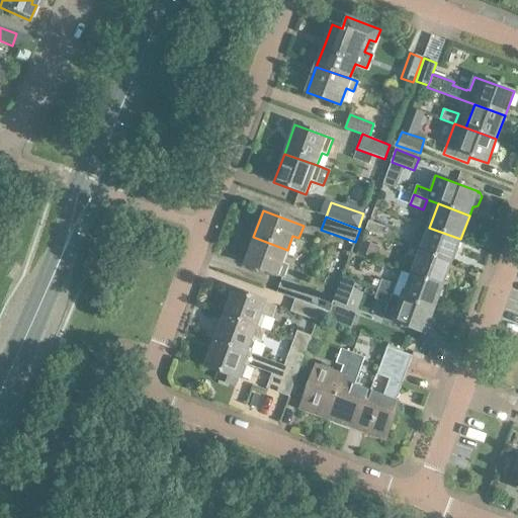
[(367,221),(363,230),(380,237),(384,227),(367,221)]
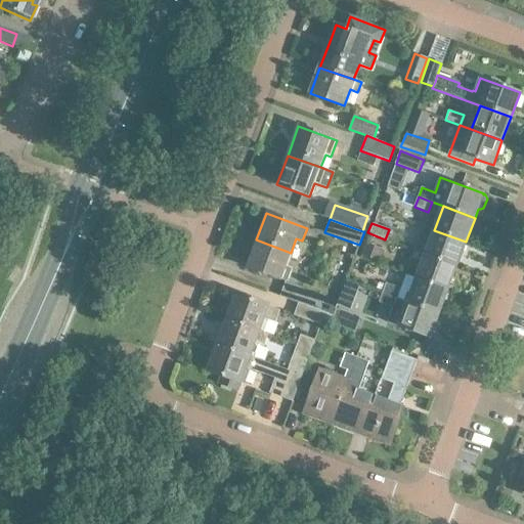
[(423,226),(413,250),(426,254),(456,266),(466,242),(434,230),(423,226)]
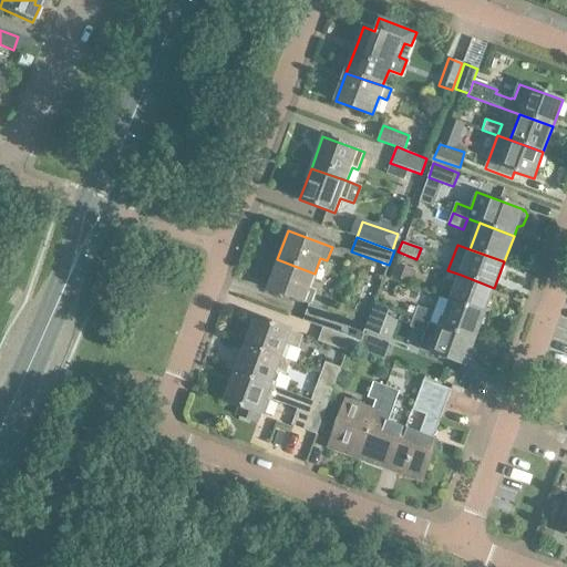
[(277,259),(266,289),(310,305),(316,291),(309,288),(315,274),(277,259)]
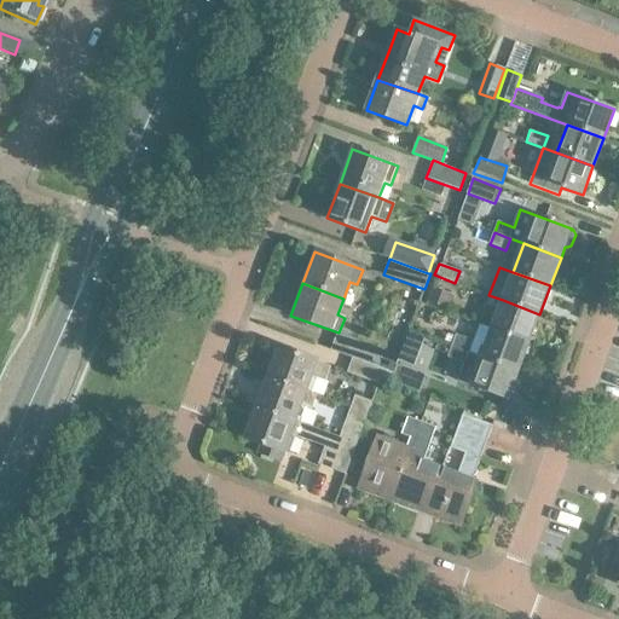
[(530,342),(539,314),(503,300),(492,329),(530,342)]
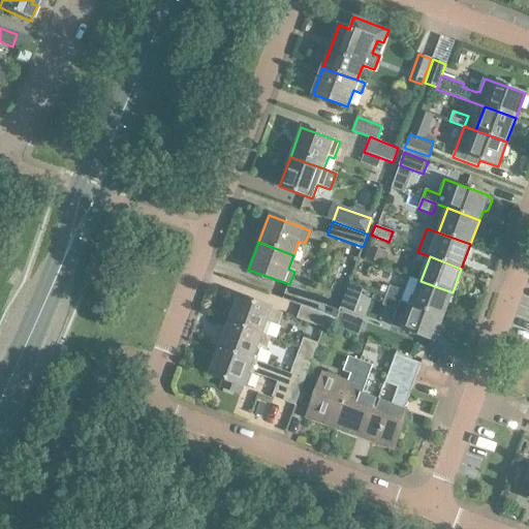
[(443,316),(453,292),(421,281),(411,305),(443,316)]
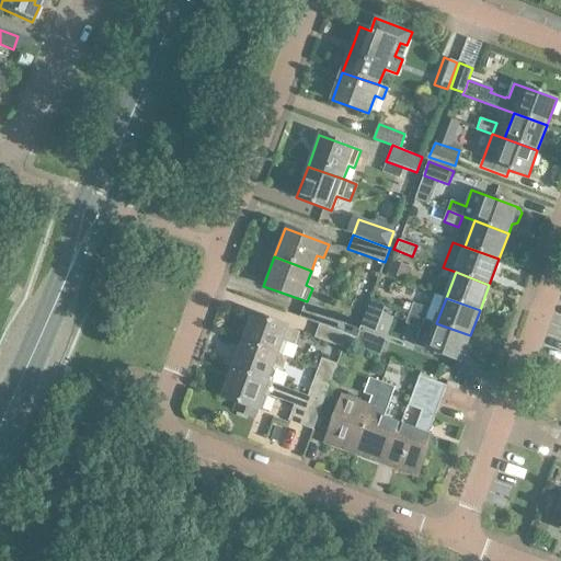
[(413,304),(410,313),(425,319),(428,309),(413,304)]
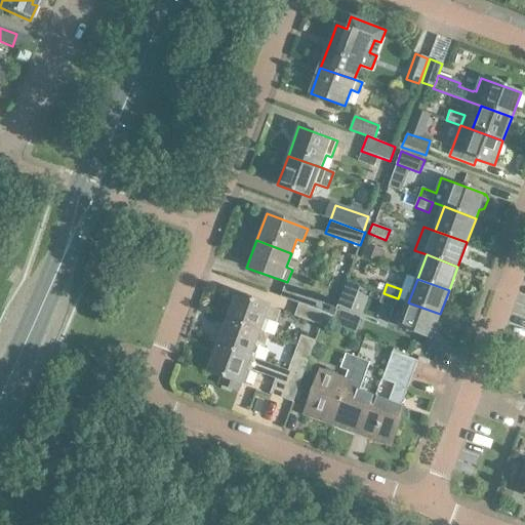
[(282,297),(299,304),(333,316),(338,304),(304,291),(293,285),(292,289),(286,287),(282,297)]
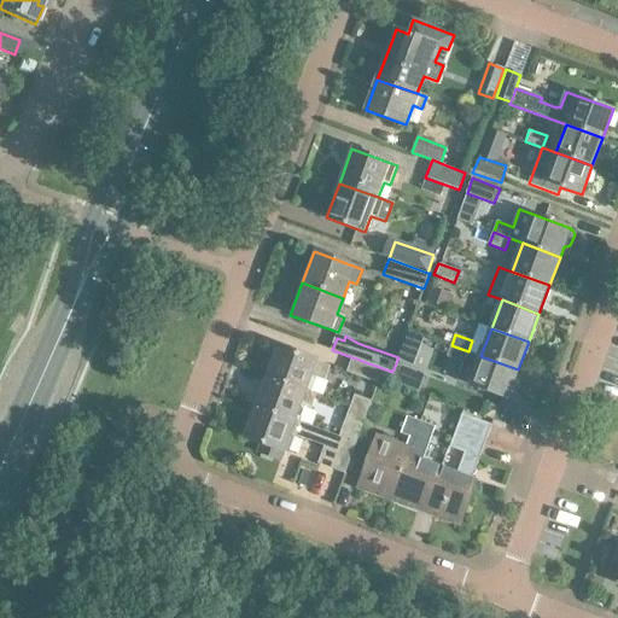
[(452,345),(448,357),(464,362),(468,351),(452,345)]
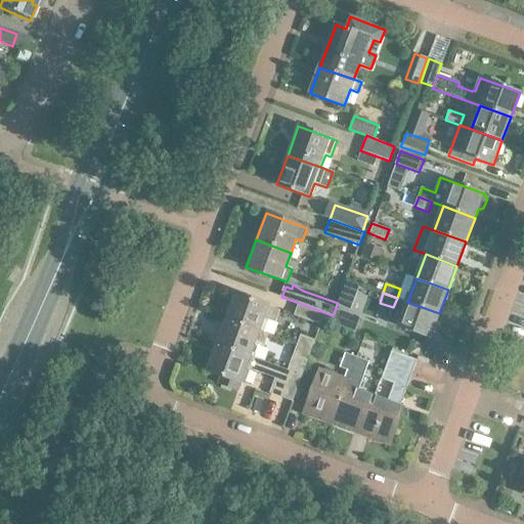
[(259,332),(264,318),(275,322),(279,310),(268,306),(236,294),(227,319),(259,332)]
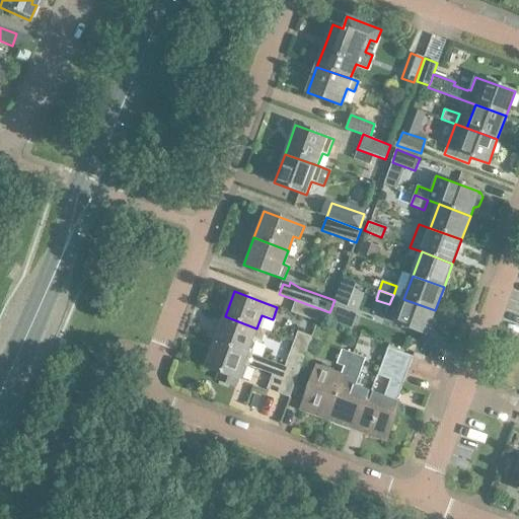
[(395,323),(426,335),(435,310),(403,299),(395,323)]
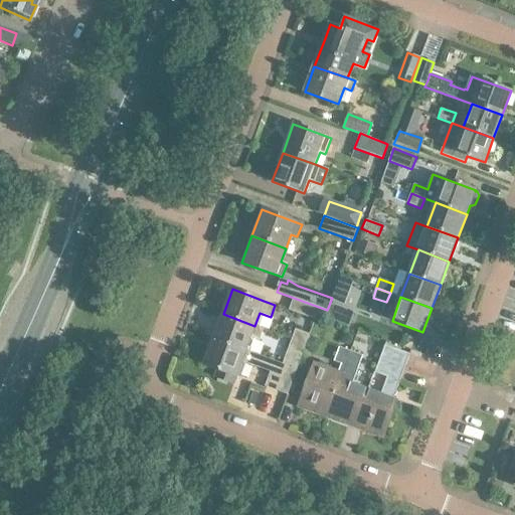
[(324,318),(327,310),(294,298),(289,310),(315,320),(317,315),(324,318)]
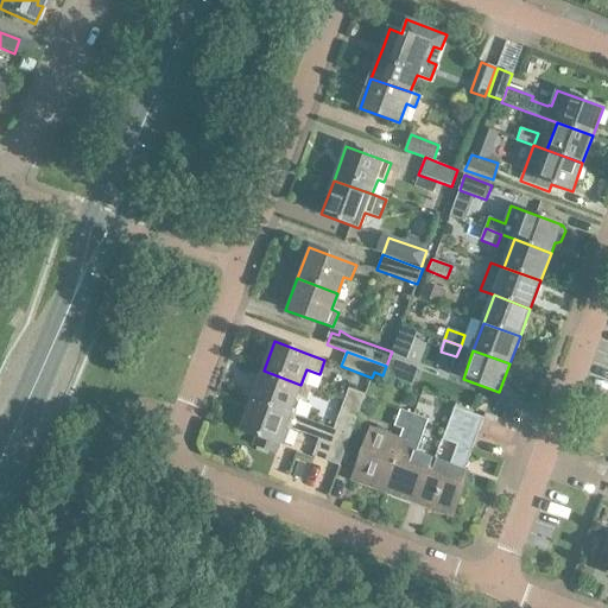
[(385,374),(412,385),(417,371),(391,360),(385,374)]
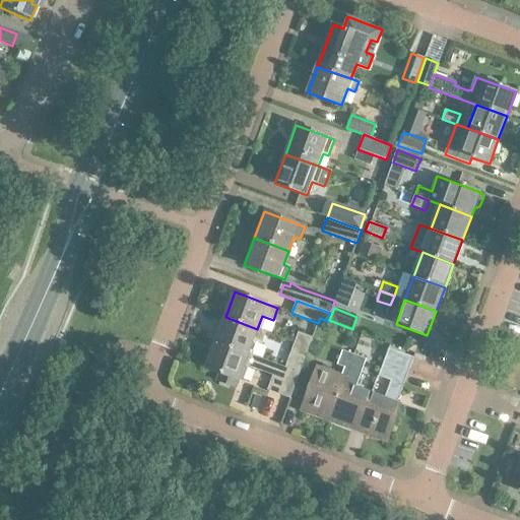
[(260,343),(264,331),(257,329),(225,317),(216,342),(248,353),(253,340),(260,343)]
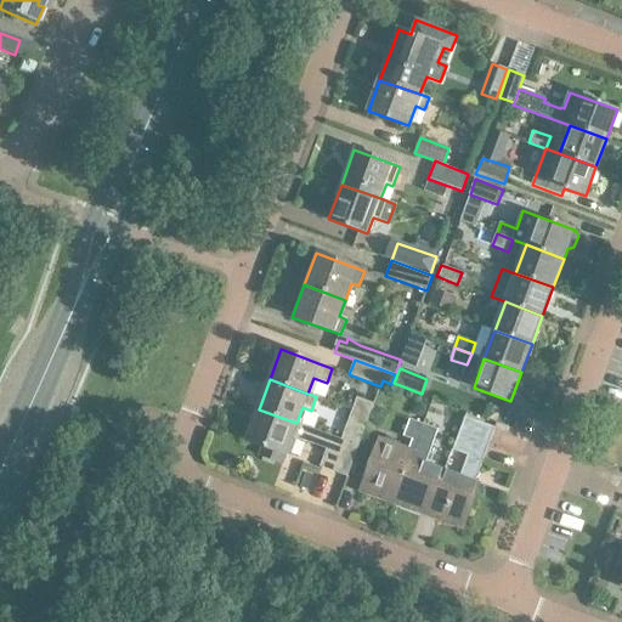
[(371,402),(354,396),(349,408),(366,416),(371,402)]
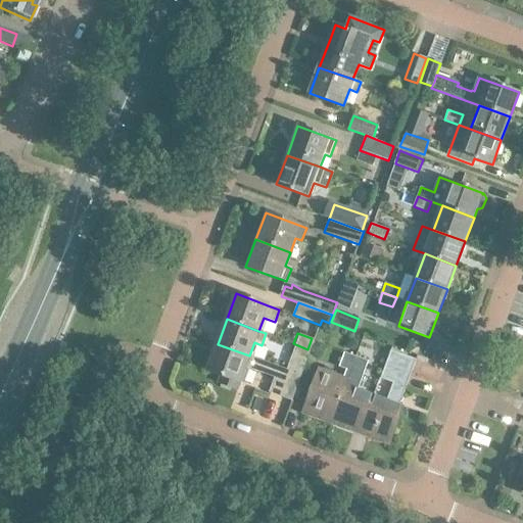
[(289,353),(304,360),(307,349),(293,343),(289,353)]
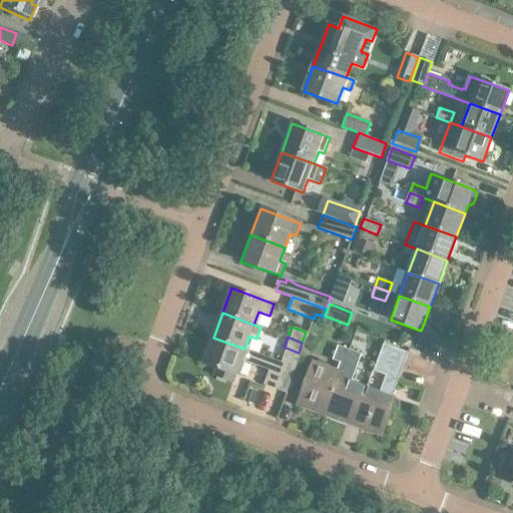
[(276,389),(285,364),(244,349),(213,338),(204,363),(217,368),(214,376),(232,382),(240,360),(270,370),(265,385),(276,389)]
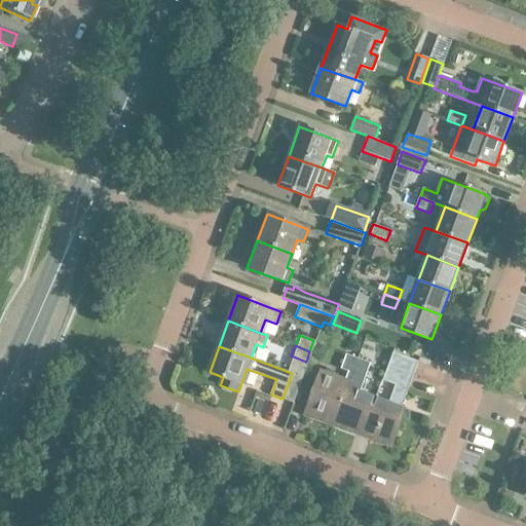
[(387,367),(413,376),(418,362),(392,352),(387,367)]
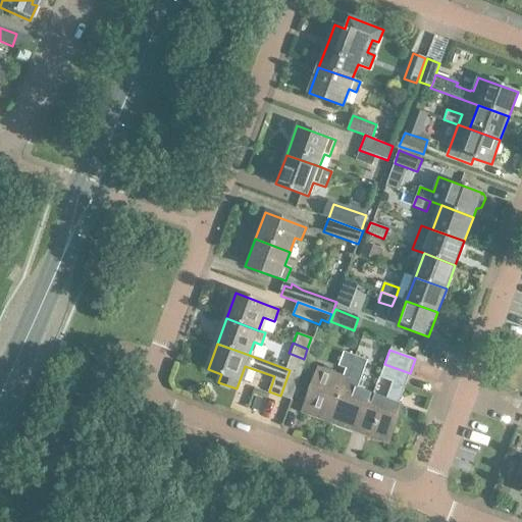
[(308,413),(331,421),(355,356),(344,352),(338,366),(346,369),(343,376),(318,368),(308,396),(313,398),(308,413)]
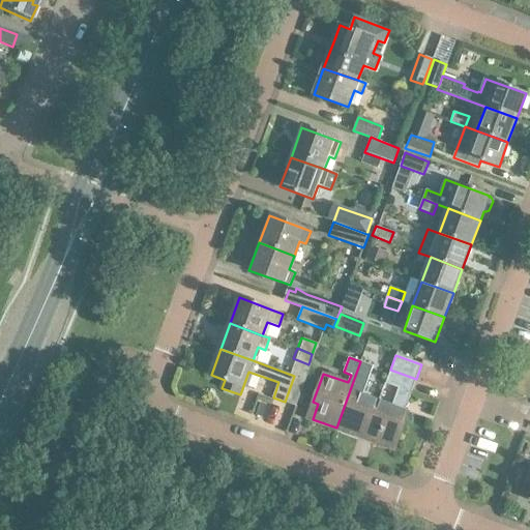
[(360,361),(336,428),(354,435),(353,436),(358,438),(358,436),(364,438),(378,401),(362,395),(367,381),(374,365),(360,361)]
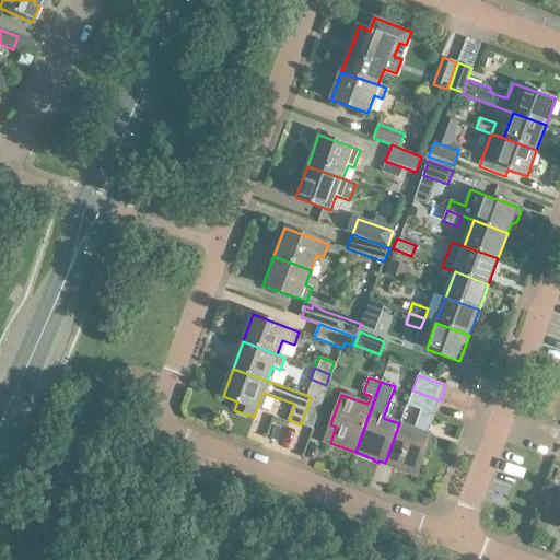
[(417,477),(431,435),(428,434),(440,400),(412,391),(407,405),(421,410),(413,429),(399,423),(385,463),(394,466),(393,468),(417,477)]
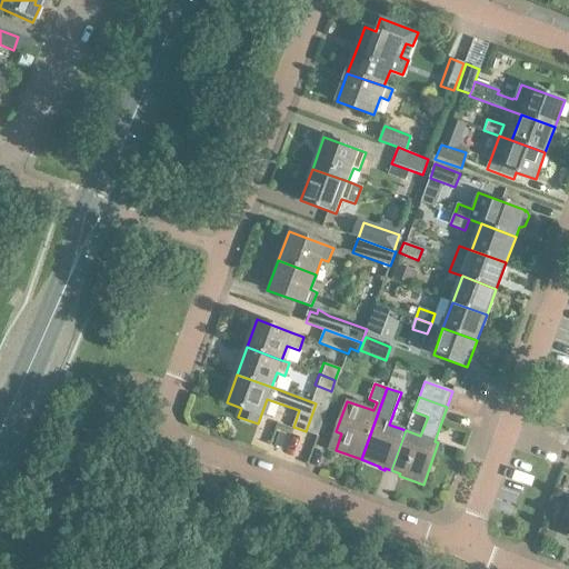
[(328,408),(316,403),(306,431),(318,436),(328,408)]
